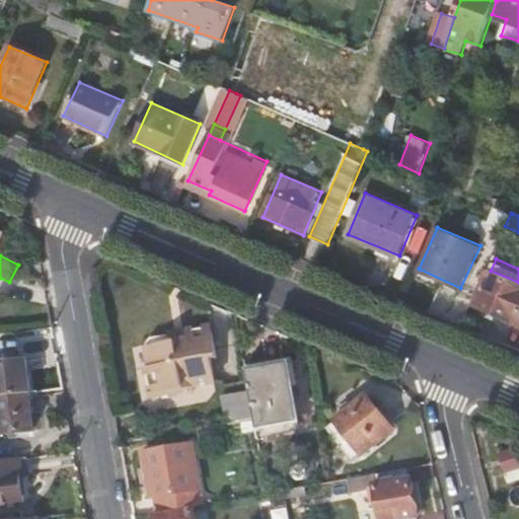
[(518,282),(491,271),(476,305),(518,322),(518,282)]
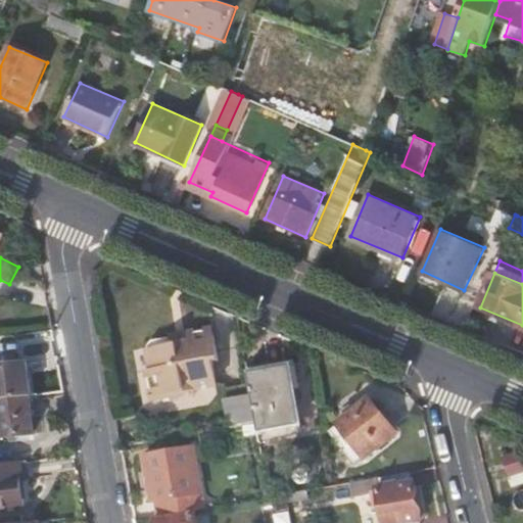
[(442,287),(436,314),(453,318),(459,290),(442,287)]
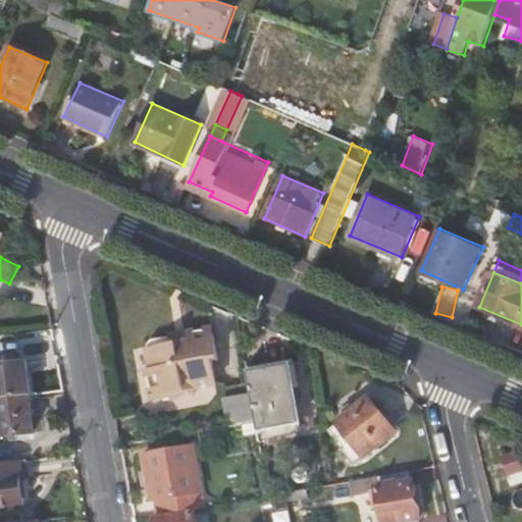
[(167,328),(168,335),(187,333),(186,329),(185,325),(167,328)]
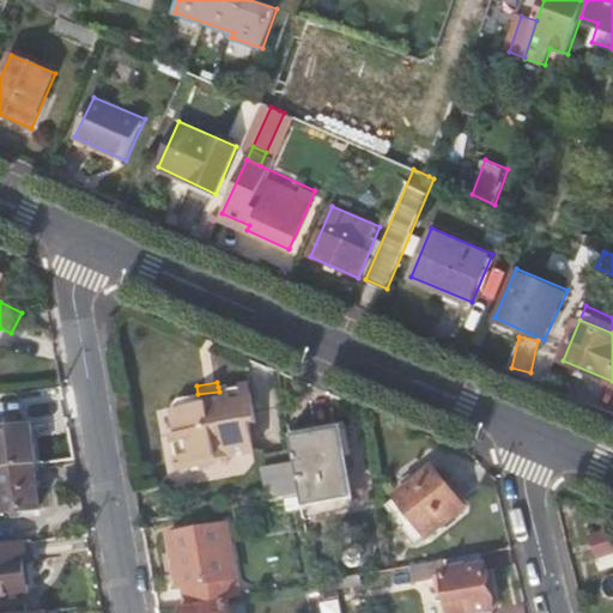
[(219,392),(198,394),(181,398),(176,407),(180,431),(174,432),(178,466),(211,459),(211,456),(254,448),(249,420),(255,420),(249,392),(237,384),(218,387),(219,392)]
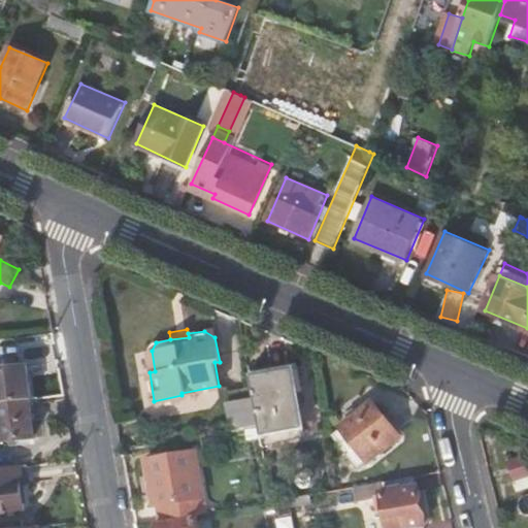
[(0,369),(0,404),(32,400),(29,366),(0,369)]
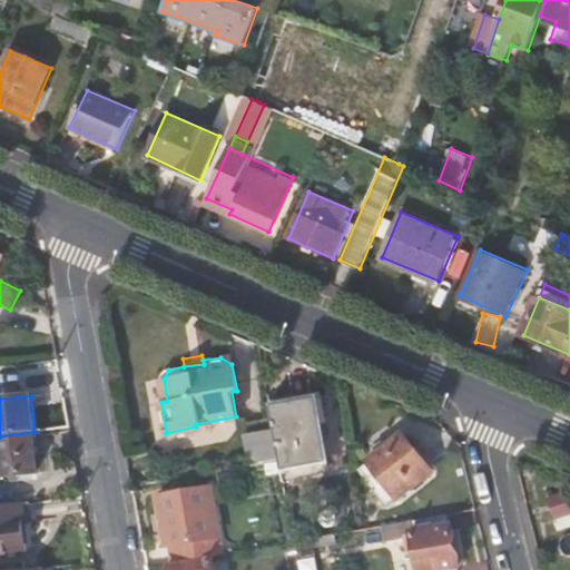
[(301,400),(302,405),(316,402),(320,420),(327,418),(323,395),(301,400)]
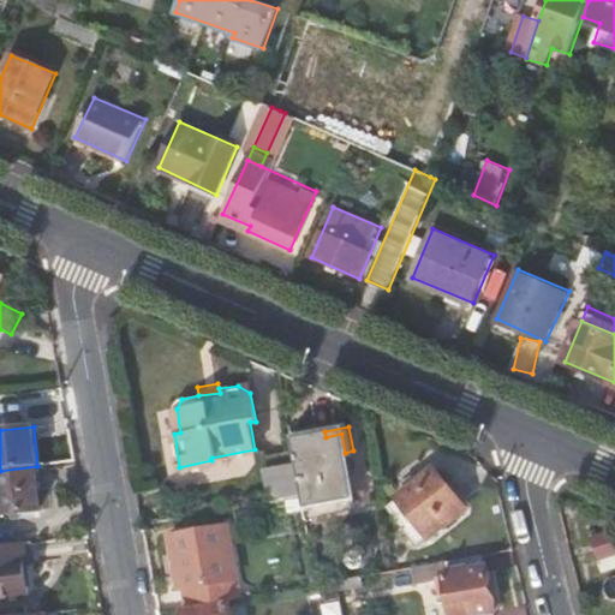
[(326,437),(292,443),(294,461),(300,495),(303,511),(354,501),(345,453),(341,434),(326,437)]
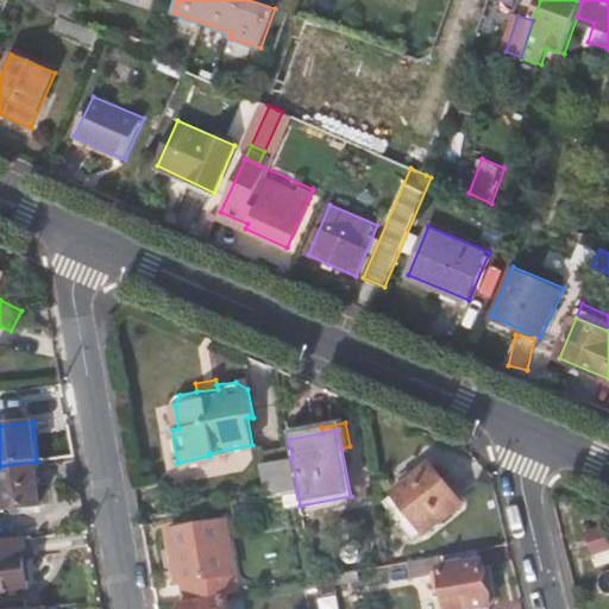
[(261,463),(267,496),(297,490),(292,457),(261,463)]
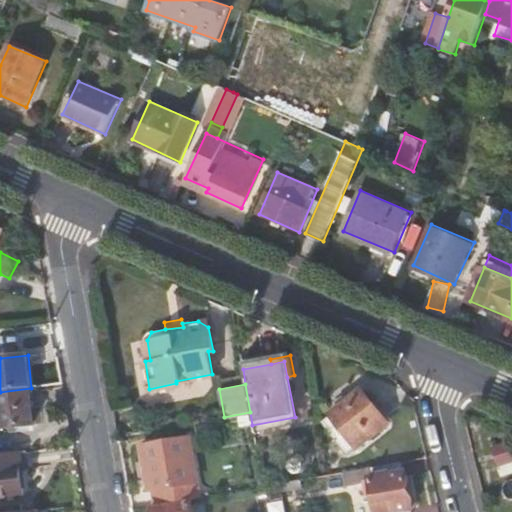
[(0,430),(35,427),(31,388),(0,392),(0,430)]
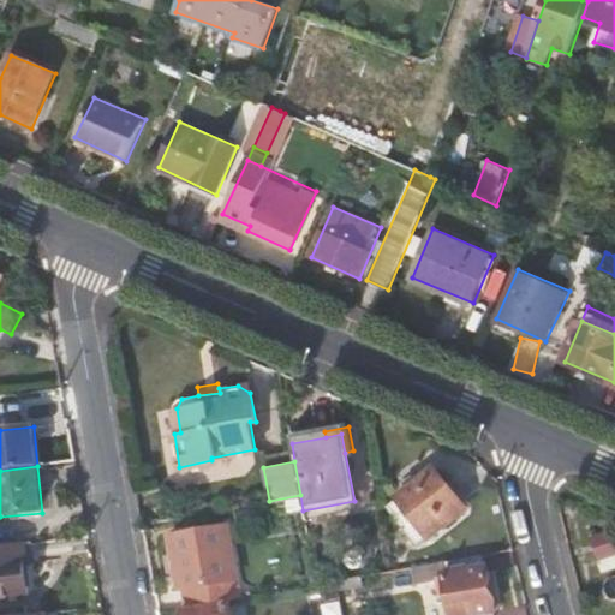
[(465,508),(434,469),(415,484),(407,489),(384,508),(416,547),(465,508)]
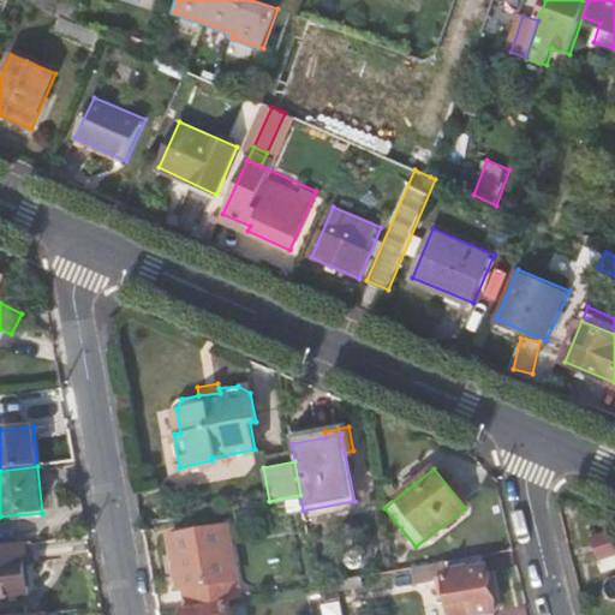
[(402,483),(407,489),(415,484),(416,481),(411,476),(402,483)]
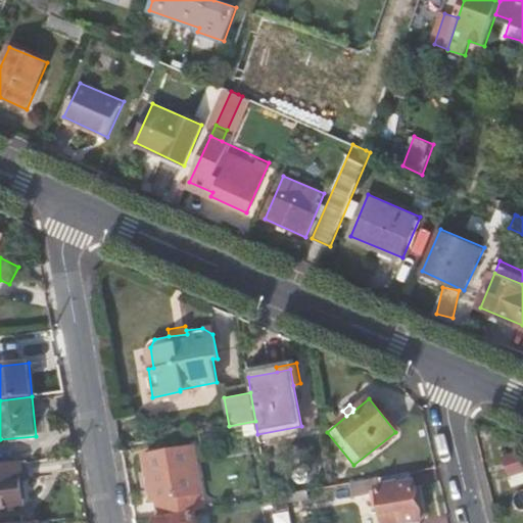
[(256,424),(243,426),(245,437),(258,435),(257,434),(256,424)]
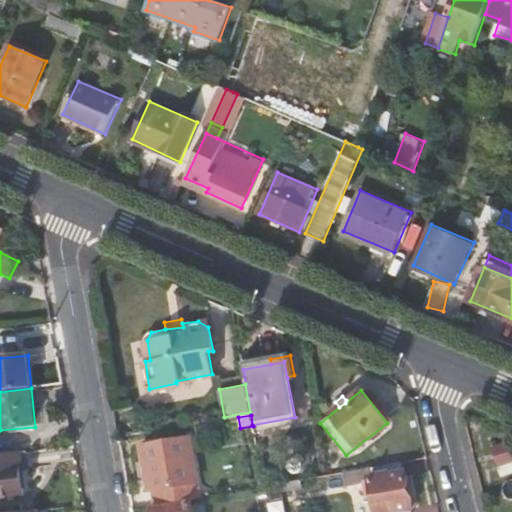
[(155,489),(157,505),(201,497),(191,436),(144,445),(152,490),(155,489)]
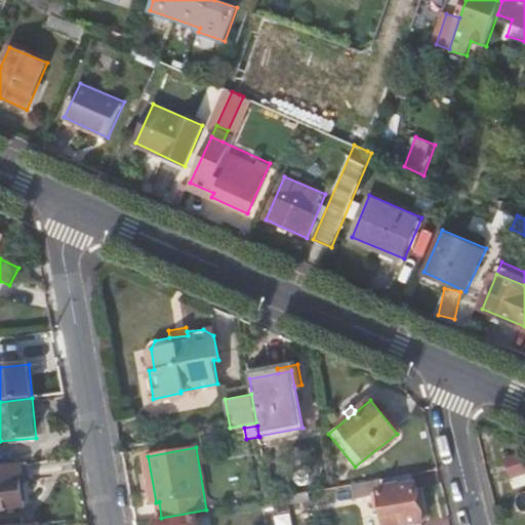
[(524,451),(505,459),(515,488),(524,485),(524,451)]
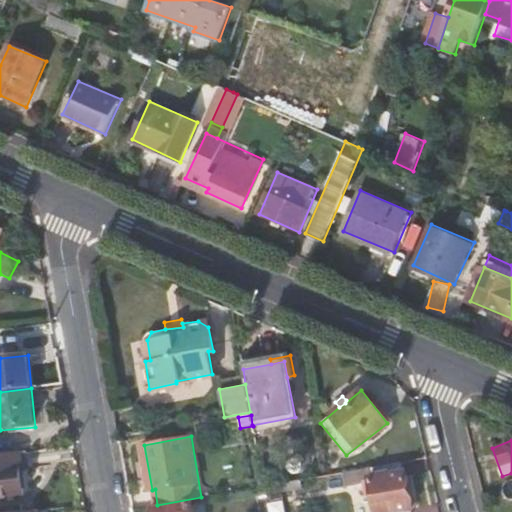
[(0,500),(25,497),(21,453),(0,455),(0,500)]
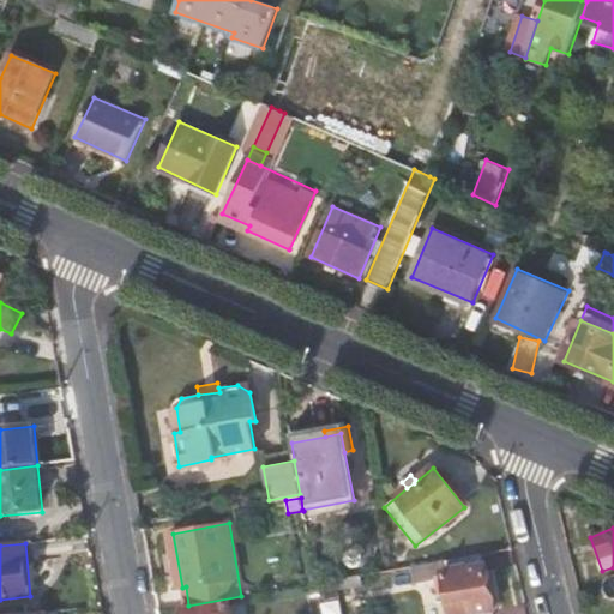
[(479,613),(495,611),(485,554),(441,561),(445,579),(451,613),(479,613)]
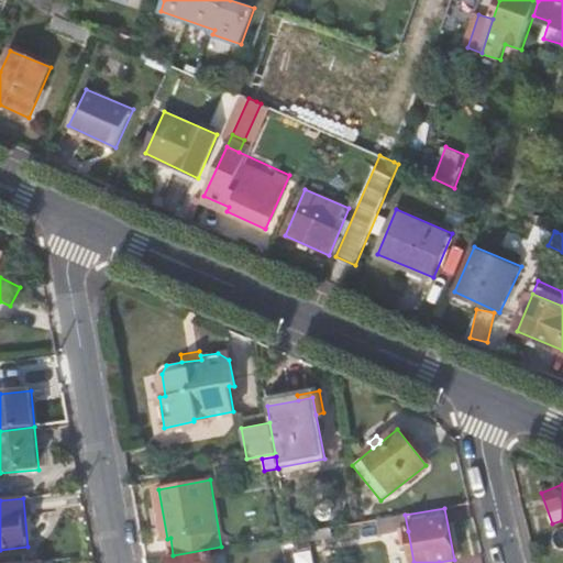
[(379,538),(408,531),(405,515),(376,520),(379,538)]
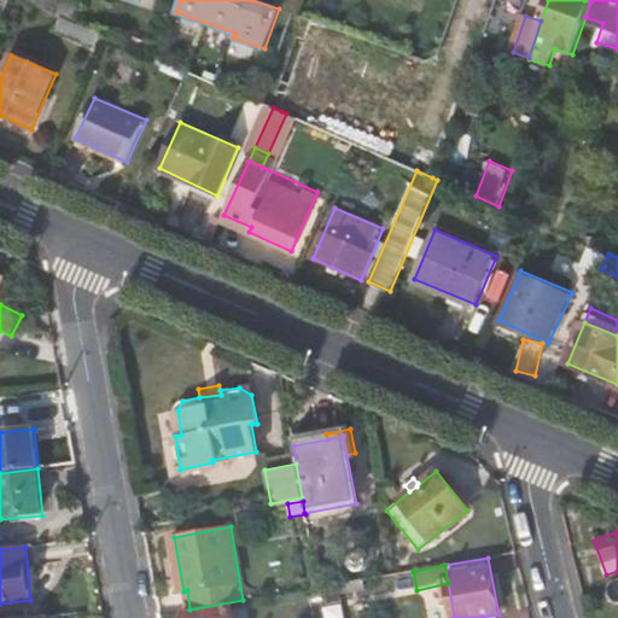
[(233,617),(231,605),(181,613),(182,617),(233,617)]
